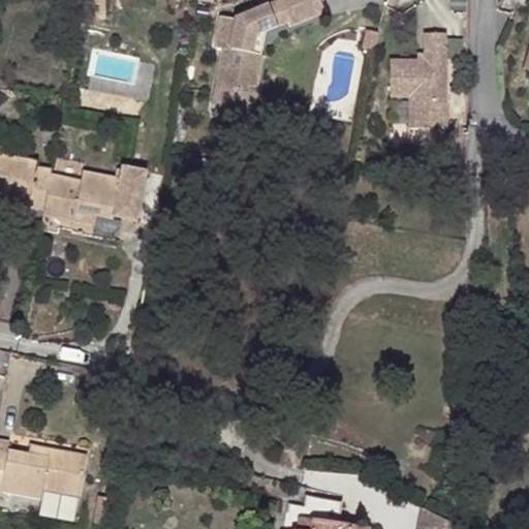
[(220,43),(213,81),(257,91),(267,49),(254,47),(257,31),(271,27),(288,19),(289,22),(324,7),(320,0),(270,0),(235,13),(220,11),(213,42),(220,43)]
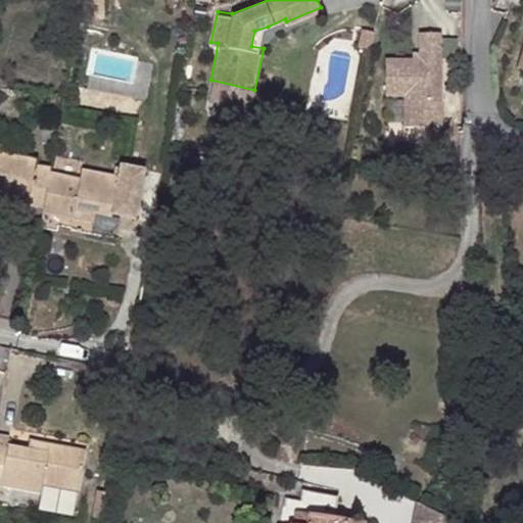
[(376,25),(364,24),(361,40),(373,43),(376,25)]
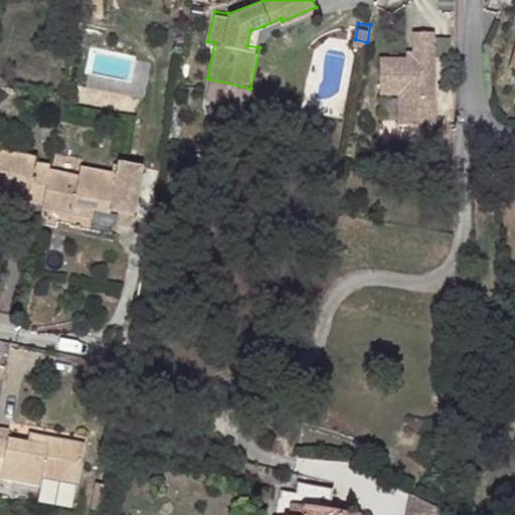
[(260,47),(264,26),(250,30),(247,45),(260,47)]
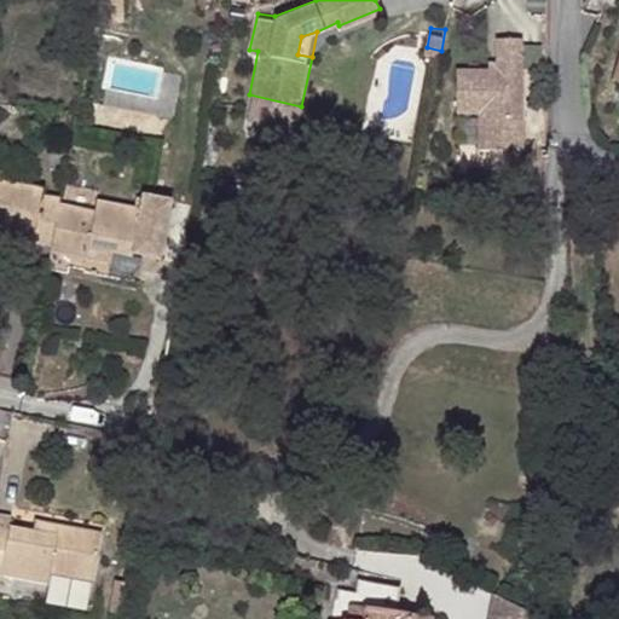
[(522,38),(498,38),(498,61),(498,69),(490,69),(457,69),(457,113),(480,113),(480,150),(524,149),(522,38)]
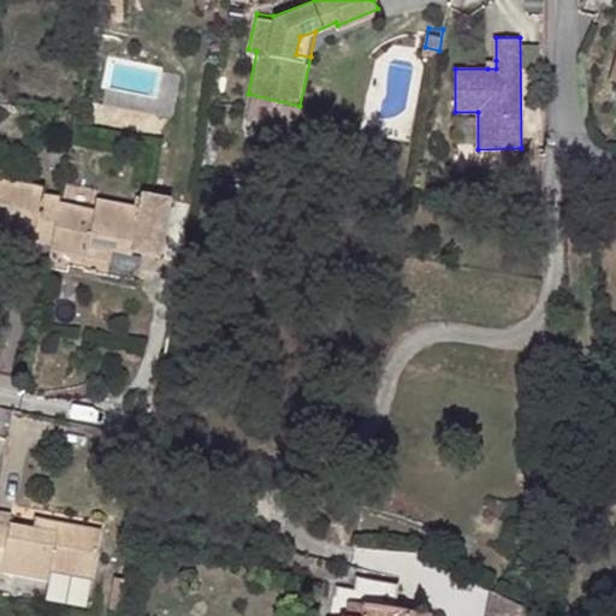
[(295,131),(300,106),(248,94),(242,119),(295,131)]
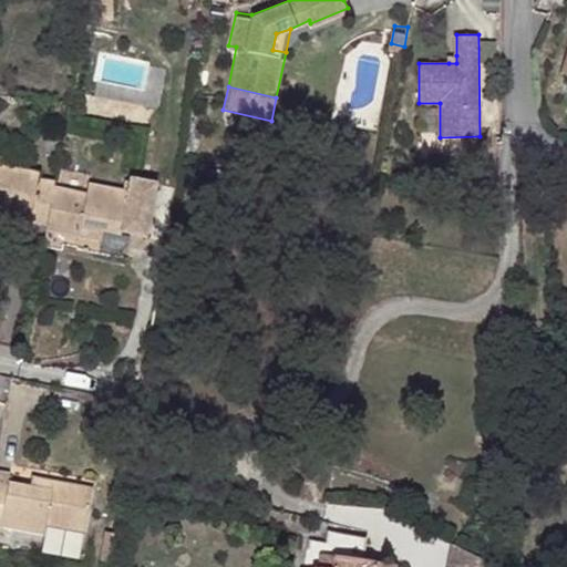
[(0,209),(31,217),(30,222),(45,225),(53,186),(53,181),(39,177),(40,172),(0,163),(0,209)]
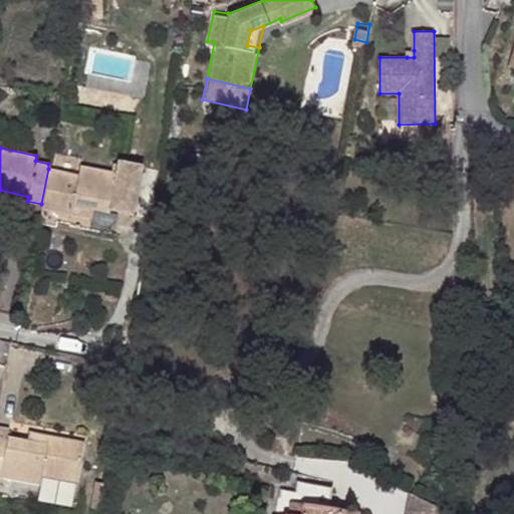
[(73,204),(92,209),(109,212),(110,209),(132,214),(141,168),(119,163),(117,173),(80,165),(78,176),(48,169),(41,204),(40,209),(70,214),(73,204)]
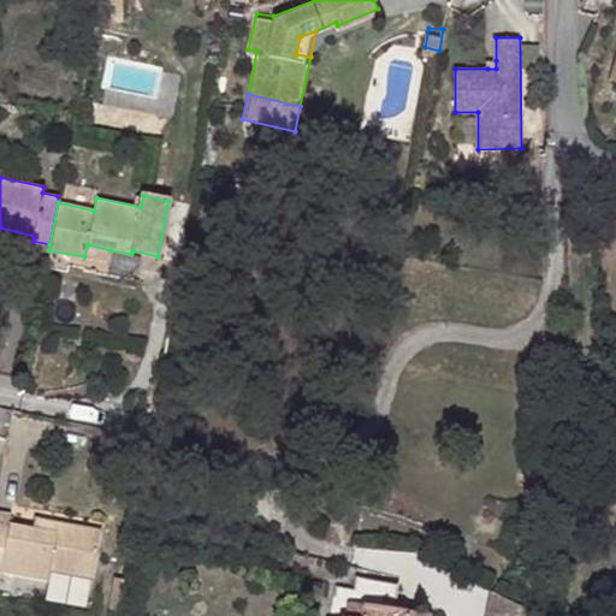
[(34,236),(0,227),(0,241),(30,248),(33,241),(34,236)]
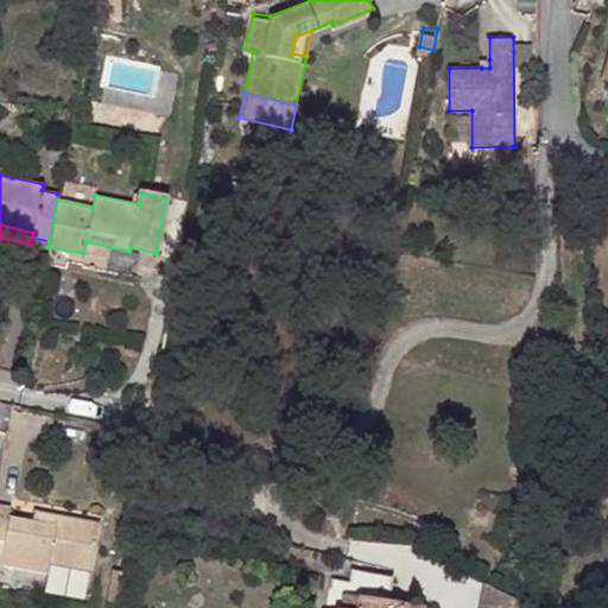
[(106,258),(109,247),(87,241),(83,253),(106,258)]
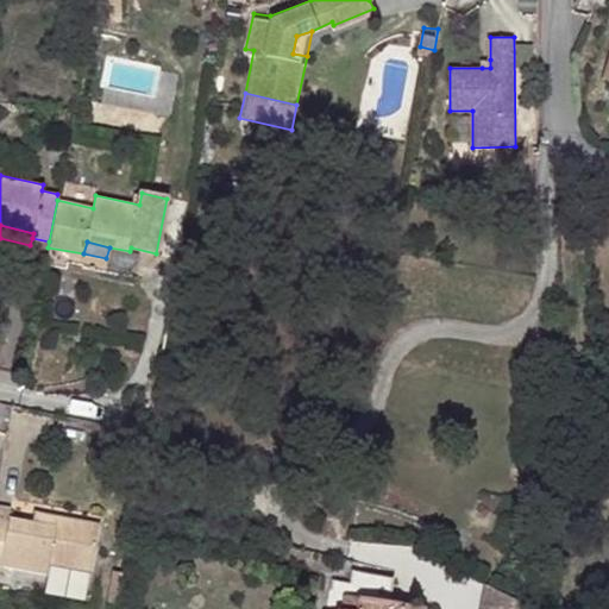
[(101,526),(60,519),(57,528),(33,523),(13,520),(16,510),(0,507),(0,569),(1,566),(49,575),(51,565),(93,572),(101,526)]
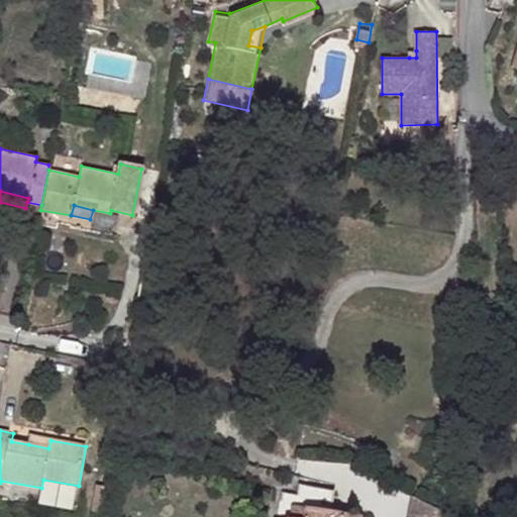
[(30,437),(28,444),(48,448),(50,440),(30,437)]
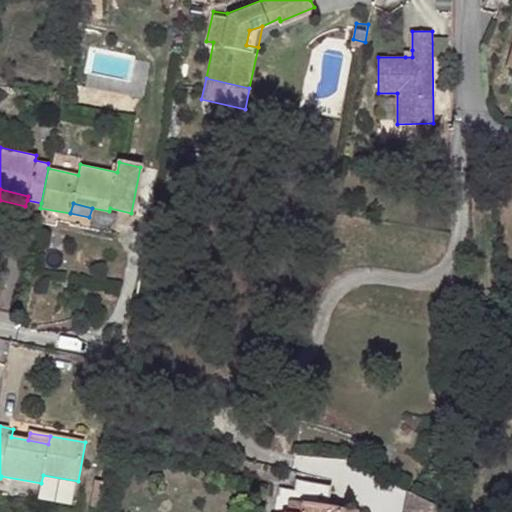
[(282,488),(275,511),(299,511),(300,504),(329,508),(331,487),(297,481),(297,490),(282,488)]
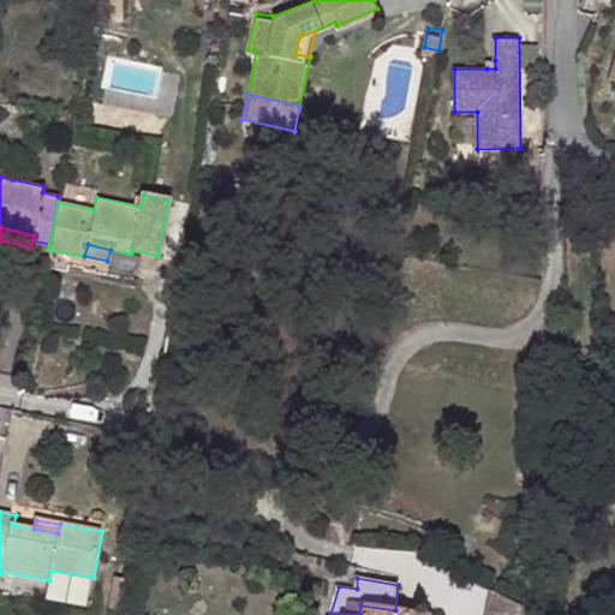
[(523,614),(524,611),(494,595),(488,614),(523,614)]
